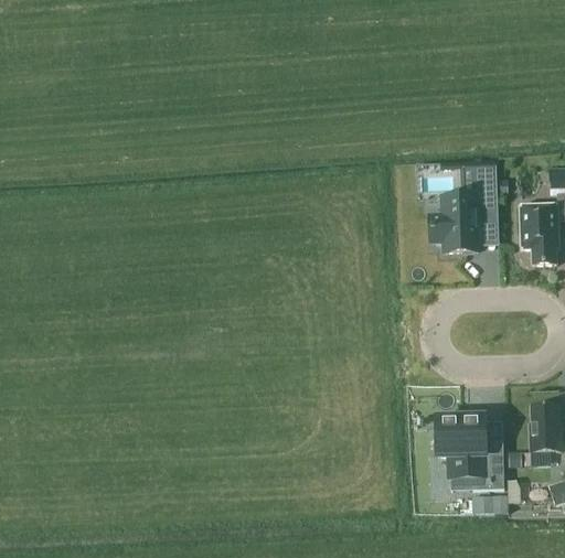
[(480,172),(496,171),(496,162),(479,162),(480,172)]
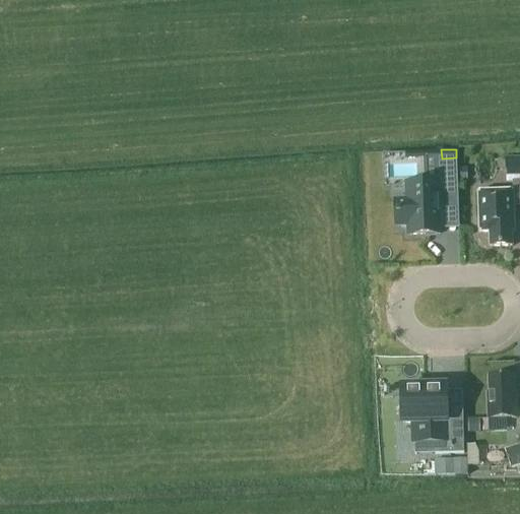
[(396,220),(408,219),(408,231),(440,230),(439,203),(457,203),(456,157),(442,158),(437,158),(438,178),(407,179),(407,196),(395,196),(396,220)]
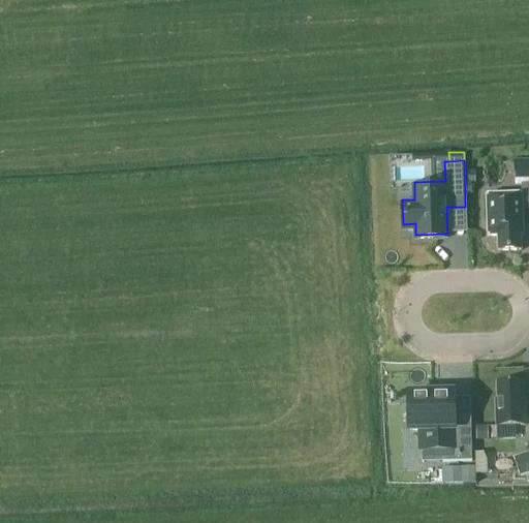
[(522,190),(487,191),(488,232),(498,232),(498,246),(521,246),(521,231),(523,231),(522,190)]
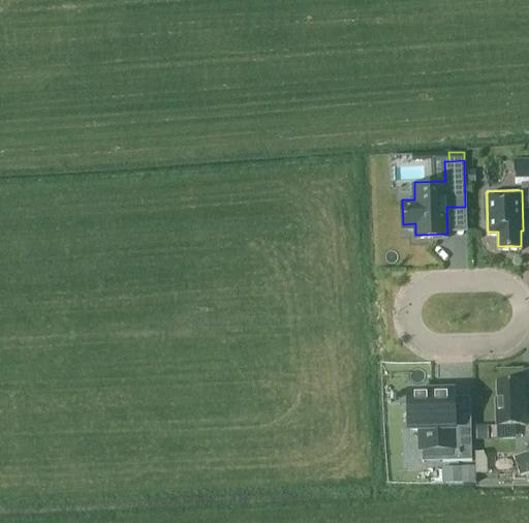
[(522,381),(496,383),(497,400),(495,400),(496,425),(525,425),(524,398),(522,398),(522,381)]
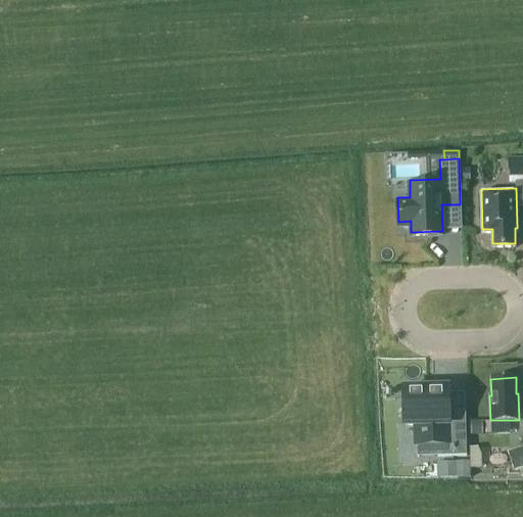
[(448,389),(405,391),(406,426),(417,424),(418,444),(438,444),(438,457),(467,457),(466,422),(449,422),(448,389)]
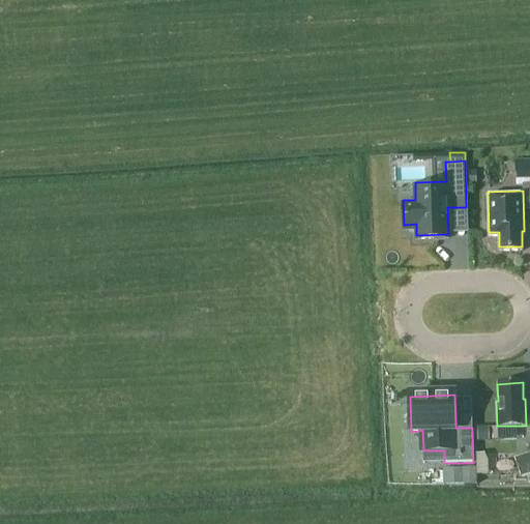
[(478,436),(490,436),(490,421),(477,421),(478,436)]
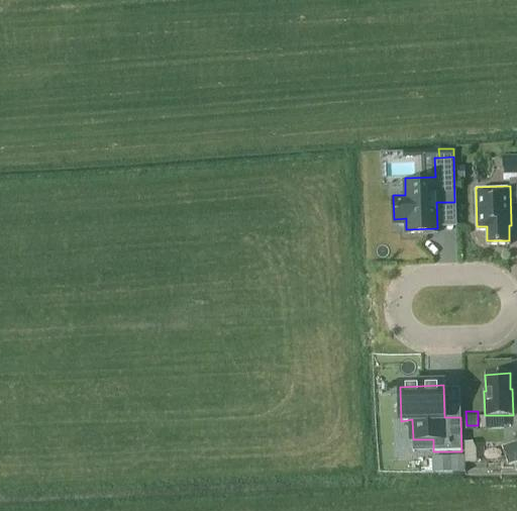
[(433,468),(453,468),(453,451),(432,452),(433,468)]
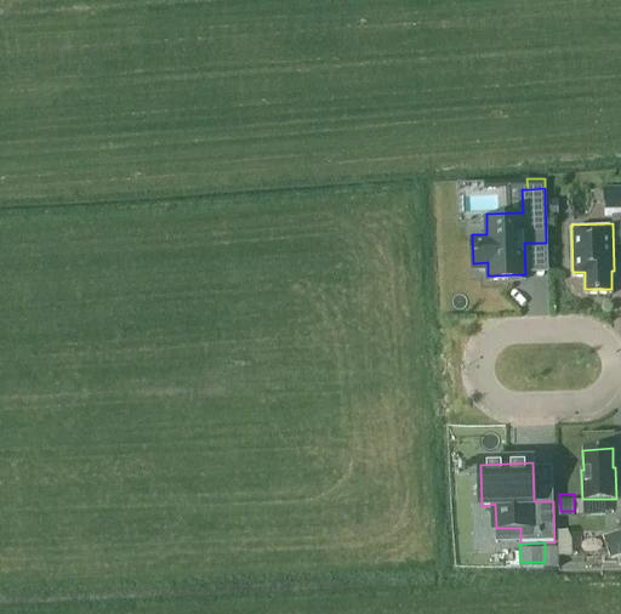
All buildings are outlined.
